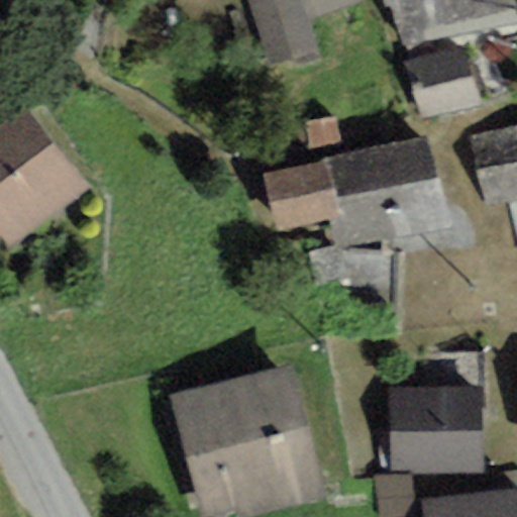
[(246,0),(271,66),(321,47),(310,17),(363,0),(246,0)]
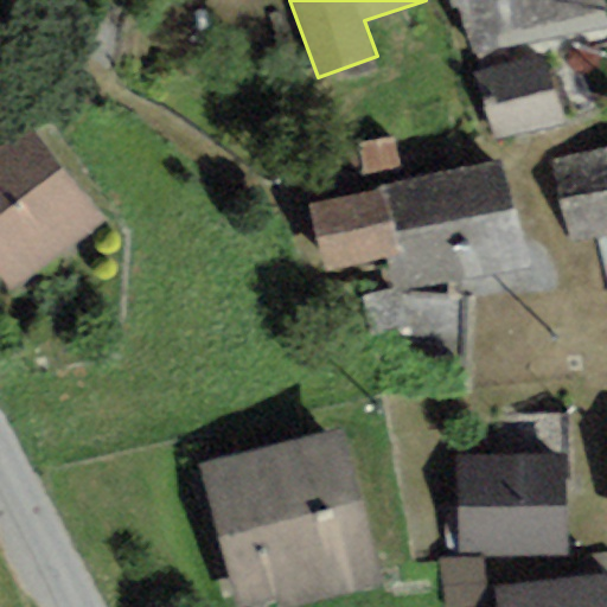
[(457,0),(472,59),(606,25),(606,21),(601,0),(457,0)]
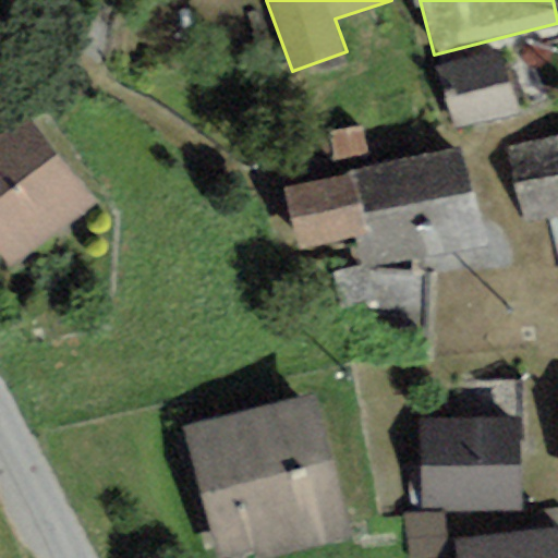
[(452,130),(519,112),(502,51),(436,69),(452,130)]
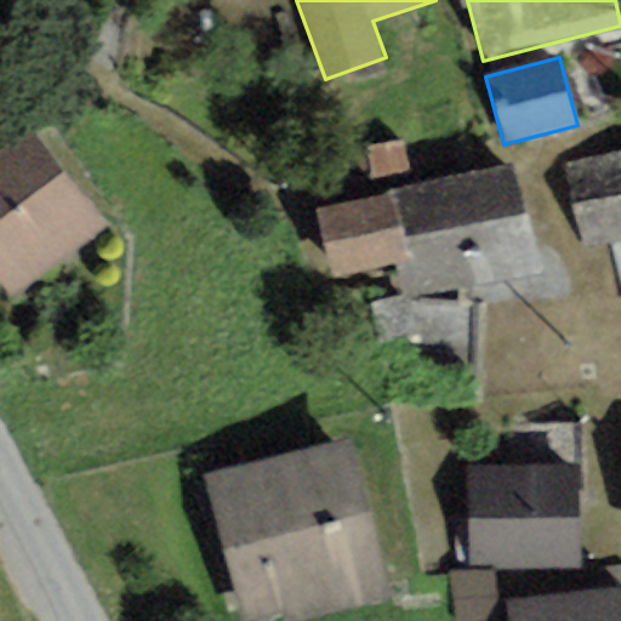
[(0,151),(0,281),(15,301),(106,229),(28,130),(0,151)]
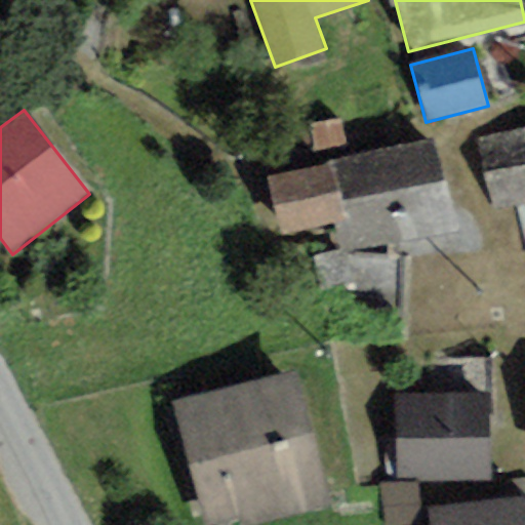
[(339,117),(297,126),(307,171),(329,166),(328,162),(348,158),(339,117)]
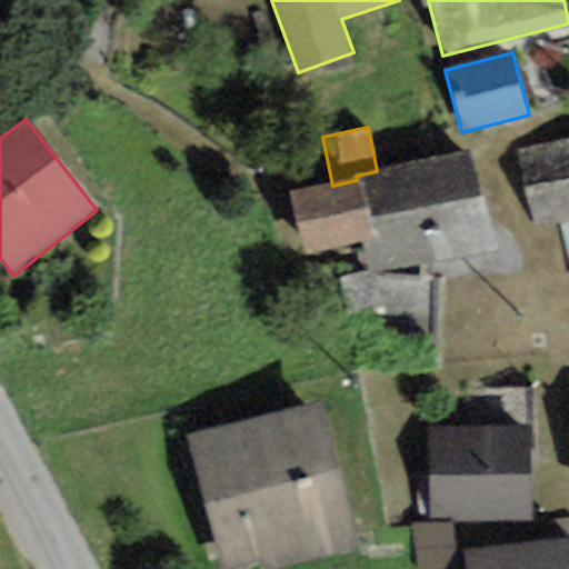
[(557,223),(568,220),(568,139),(518,151),(535,228),(557,223)]
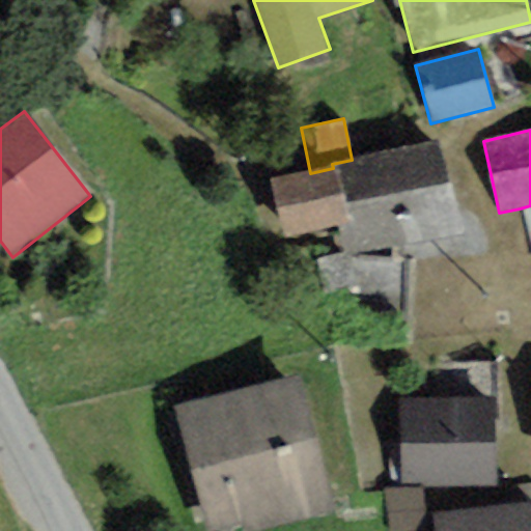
[(352,160),(332,164),(333,168),(346,225),(338,227),(345,259),(460,232),(439,139),(352,160)]
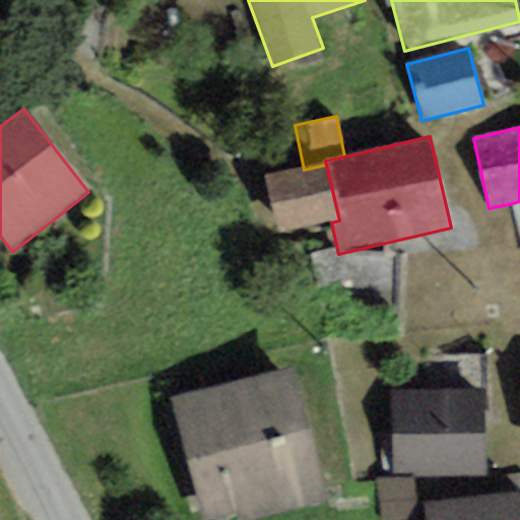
[(278,235),(331,222),(339,220),(326,165),(304,170),(265,179),(278,235)]
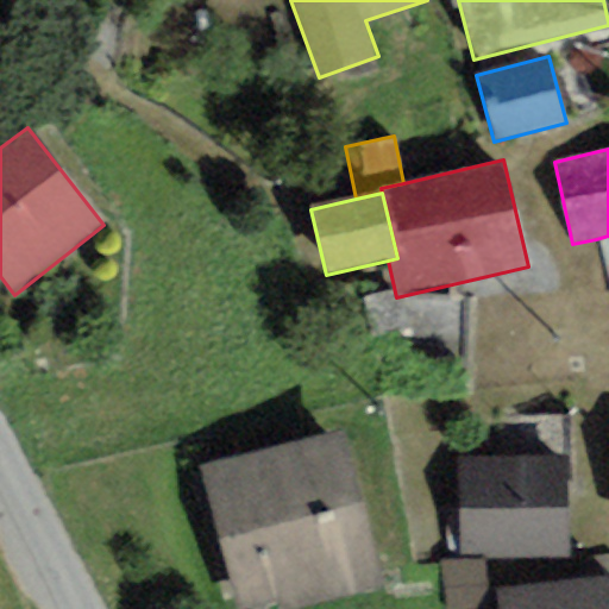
[(608,236),(596,239),(608,286),(608,236)]
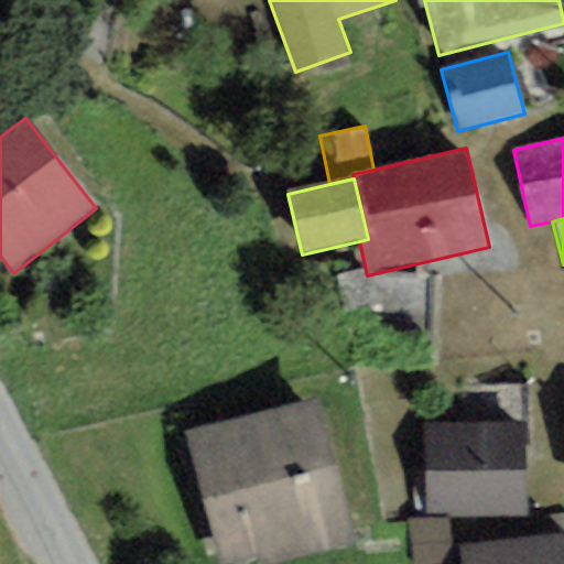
[(217,563),(275,563),(355,543),(316,397),(183,431),(217,563)]
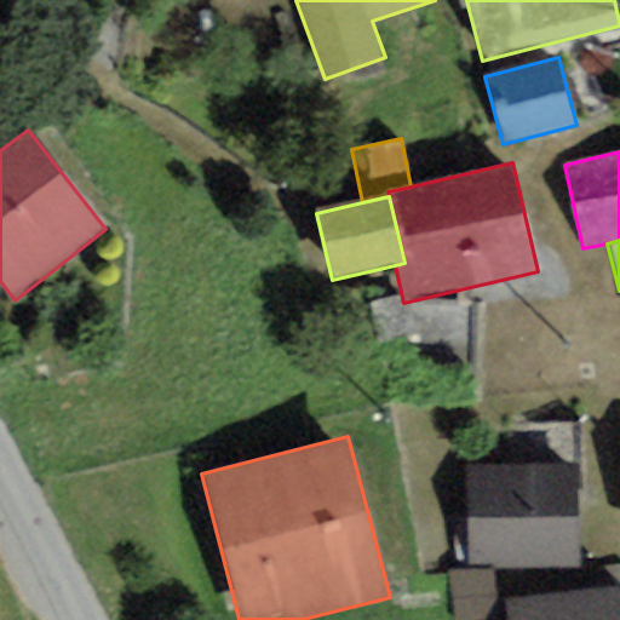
[(464,468),(468,569),(503,568),(578,567),(574,464),(464,468)]
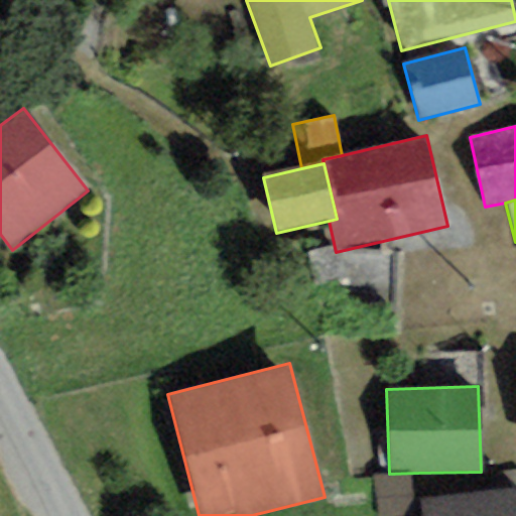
[(420,499),(418,473),(389,474),(373,476),(377,515),(405,515),(422,515),(420,499)]
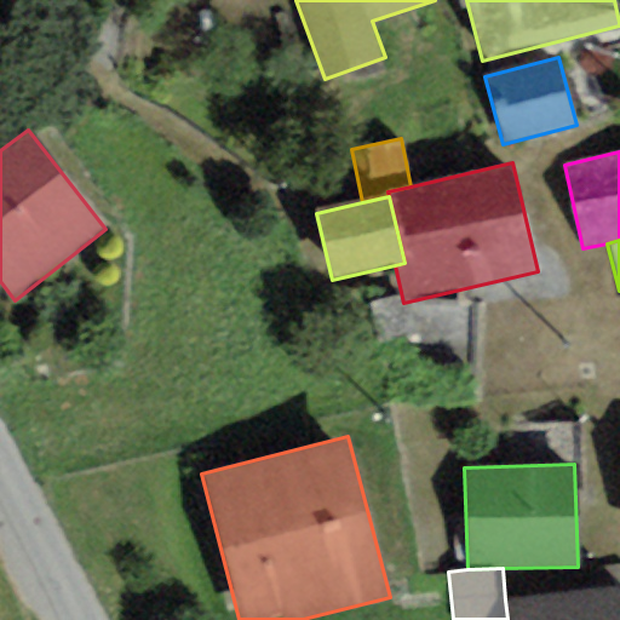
[(619,619),(619,584),(505,600),(507,619),(506,619),(619,619)]
